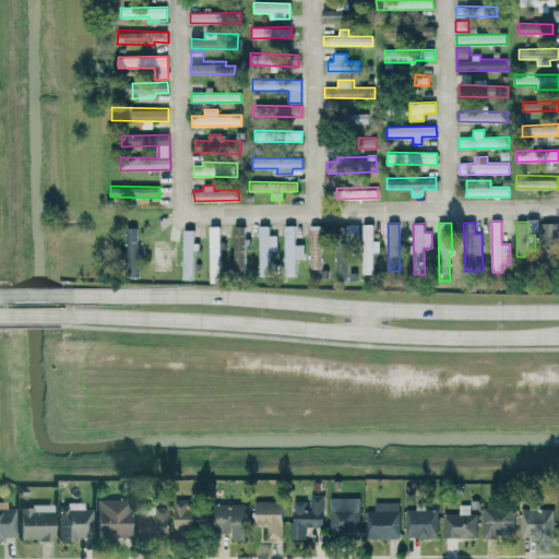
[(558,223),(542,223),(543,261),(555,260),(554,251),(558,251),(558,230),(558,232),(558,223)]
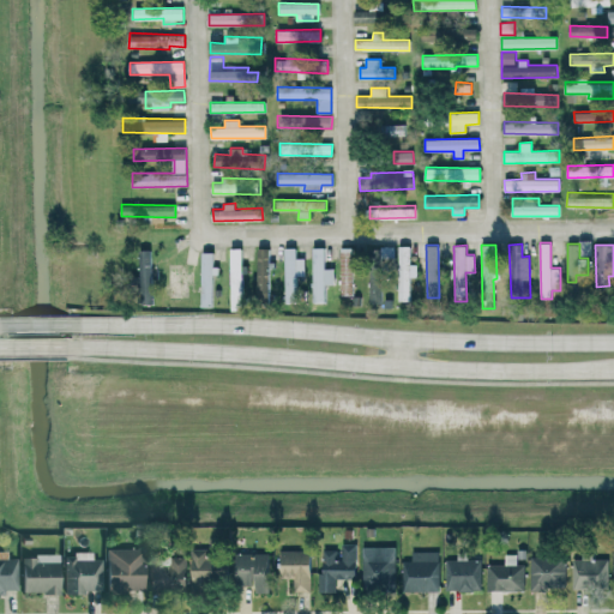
[(369,302),(384,302),(384,269),(397,269),(397,301),(410,301),(410,276),(416,276),(416,264),(410,264),(410,246),(369,246),(369,302)]
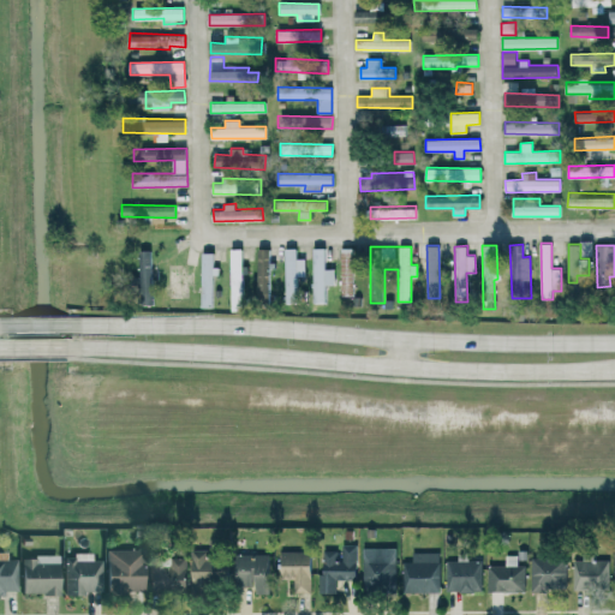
[(232,311),(243,311),(242,248),(231,249),(232,311)]
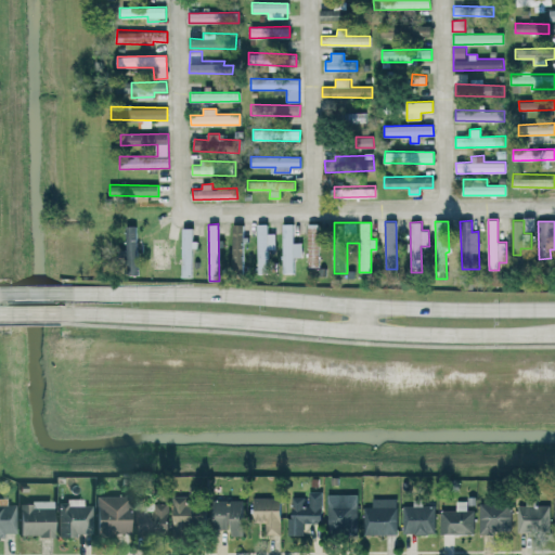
[(232,273),(243,273),(244,224),(233,223),(232,273)]
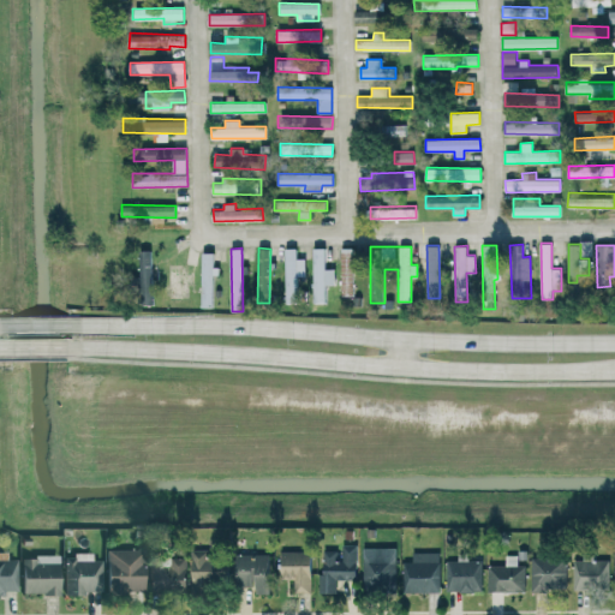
[(334,285),(335,268),(324,268),(326,248),(314,248),(312,302),(326,302),(327,284),(334,285)]
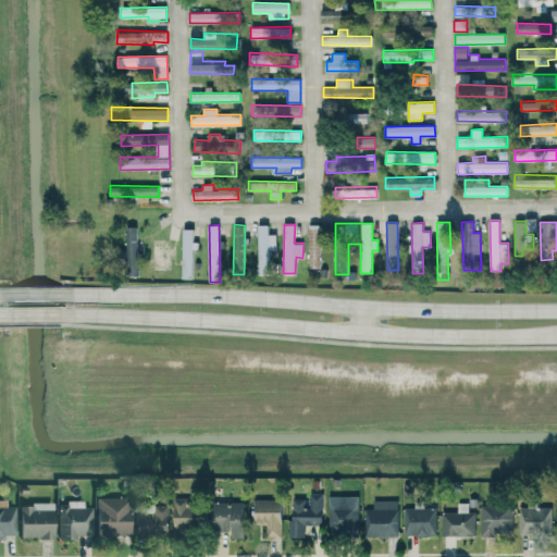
[(320,268),(320,224),(309,224),(308,268),(320,268)]
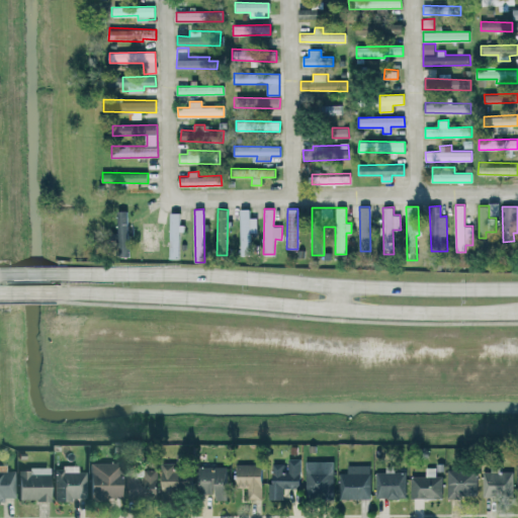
[(250,209),(240,209),(241,255),(251,255),(250,232),(257,232),(257,218),(250,218),(250,209)]
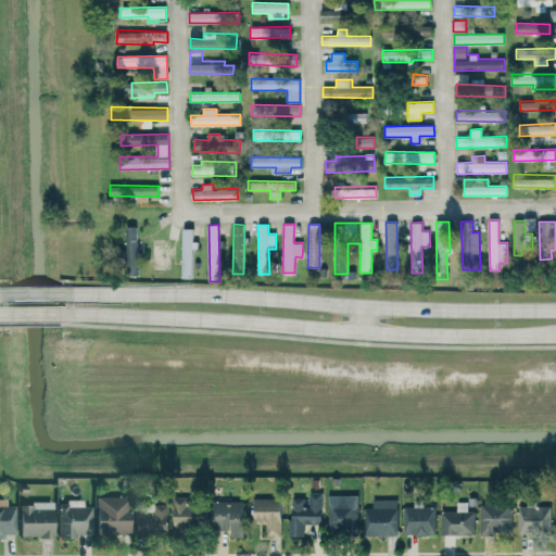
[(138,226),(126,226),(126,252),(119,252),(121,264),(136,263),(136,258),(138,258),(138,226)]
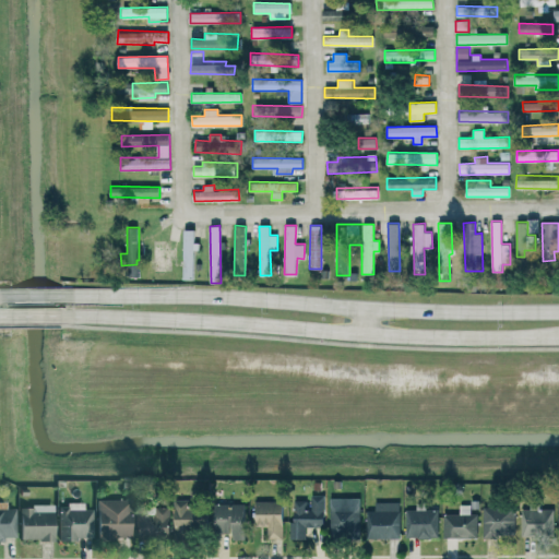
[(183,280),(195,280),(195,242),(194,242),(194,229),(183,229),(183,280)]
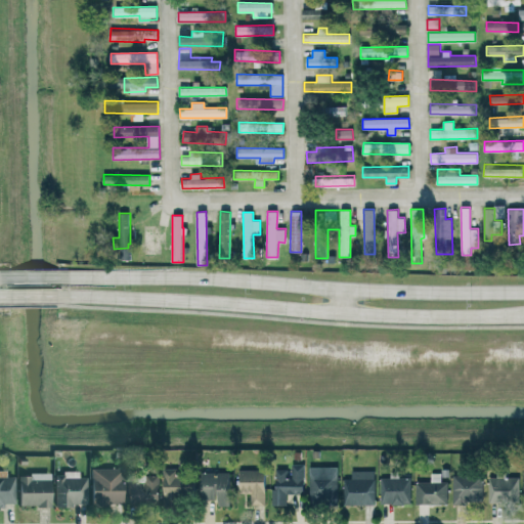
[(160,224),(142,224),(143,255),(161,254),(160,224)]
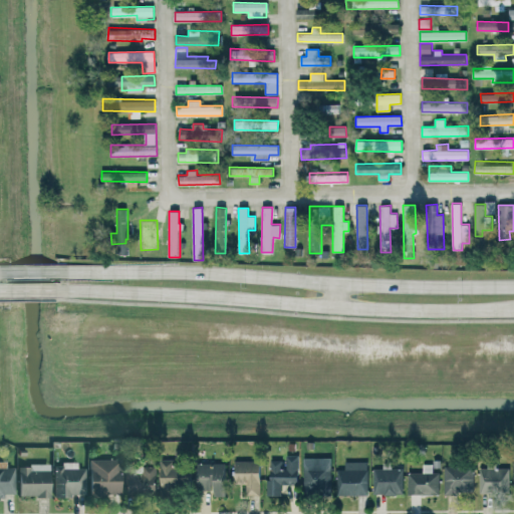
[(270,460),(269,495),(281,495),(281,484),(298,484),(298,456),(285,455),(285,460),(270,460)]
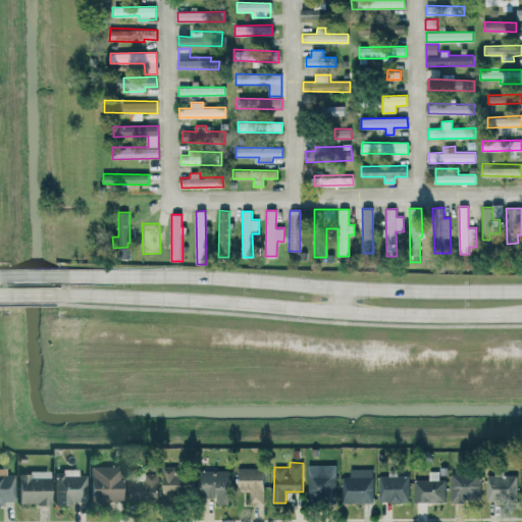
[(336,464),(308,465),(309,503),(336,502),(336,464)]
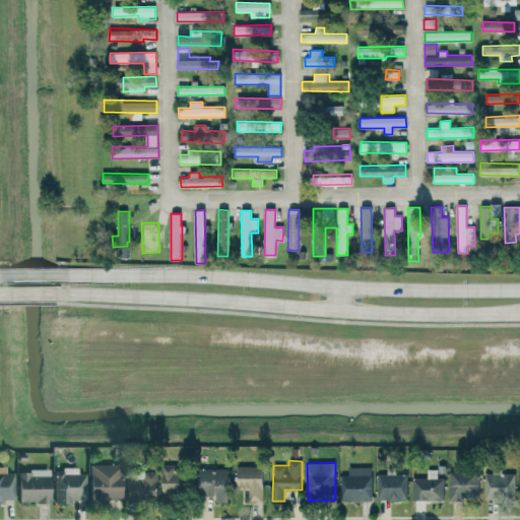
[(91,502),(122,501),(122,464),(90,464),(91,502)]
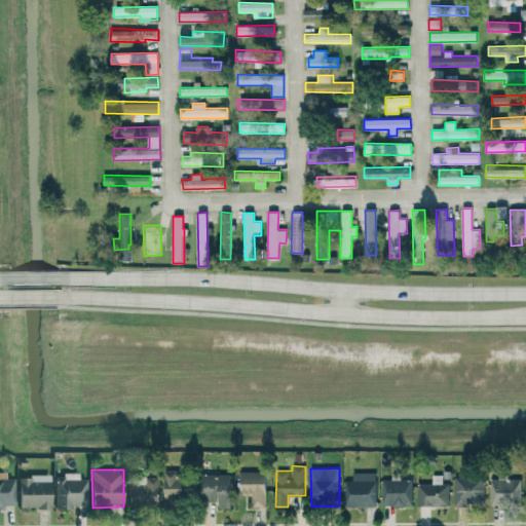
[(15,504),(15,478),(6,478),(6,472),(0,471),(0,509),(5,509),(5,504),(15,504)]
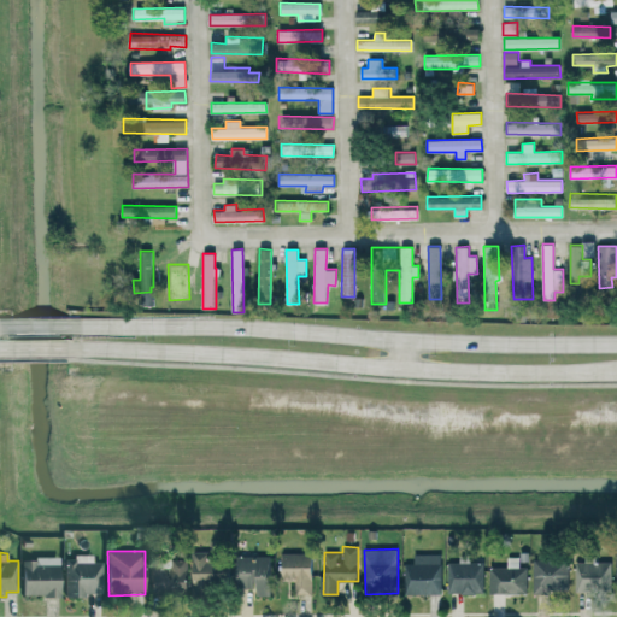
[(210,552),(193,552),(192,595),(206,595),(206,586),(229,586),(229,559),(210,558),(210,552)]
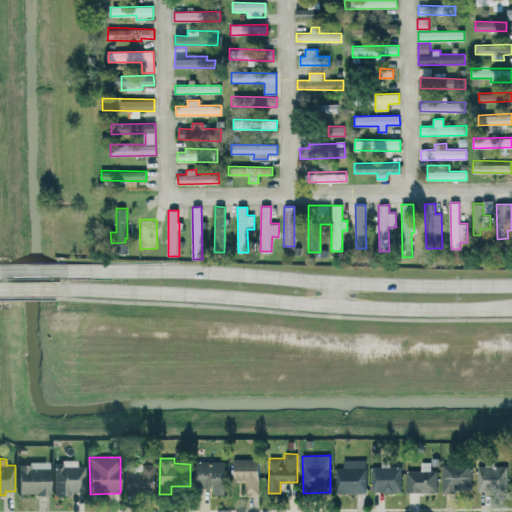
[(235,482),(245,482),(246,493),(260,493),(259,458),(234,459),(235,482)]
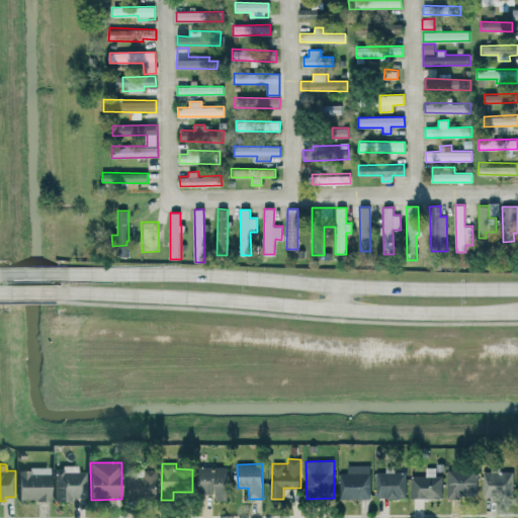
[(370,464),(347,465),(347,472),(339,472),(339,499),(371,499),(370,464)]
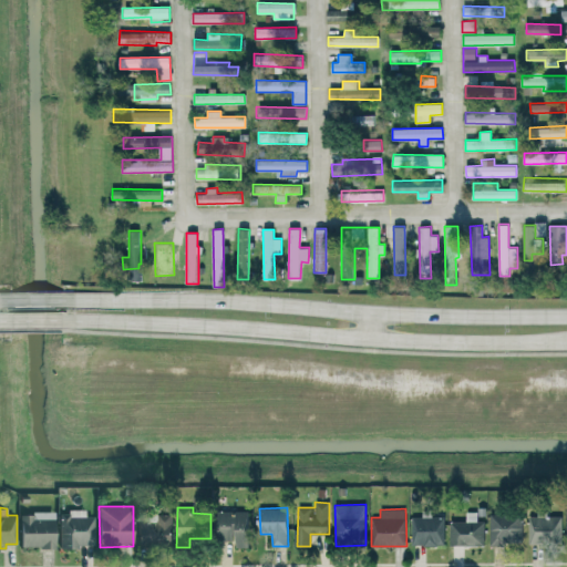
[(60,511),(61,547),(95,546),(94,516),(85,516),(85,511),(60,511)]
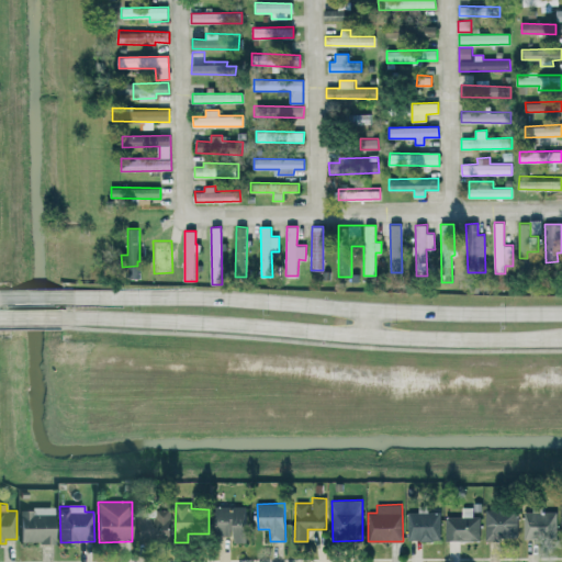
[(247,506),(217,506),(216,536),(234,536),(234,542),(247,543),(247,506)]
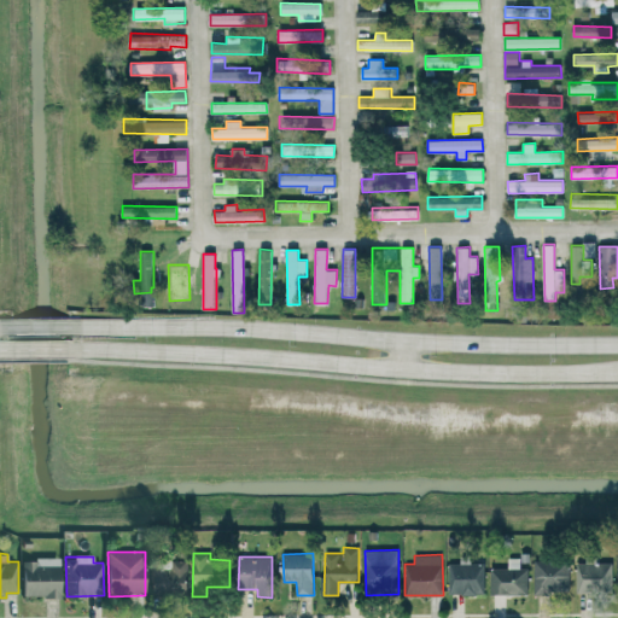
[(60,596),(60,558),(23,559),(24,596),(60,596)]
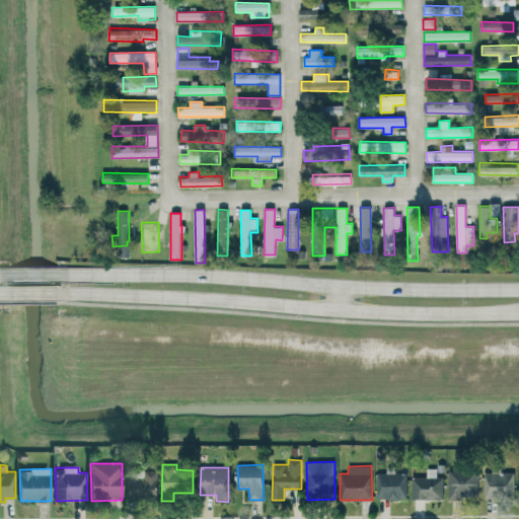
[(428,477),(413,476),(413,499),(443,500),(444,476),(437,476),(437,468),(428,468),(428,477)]
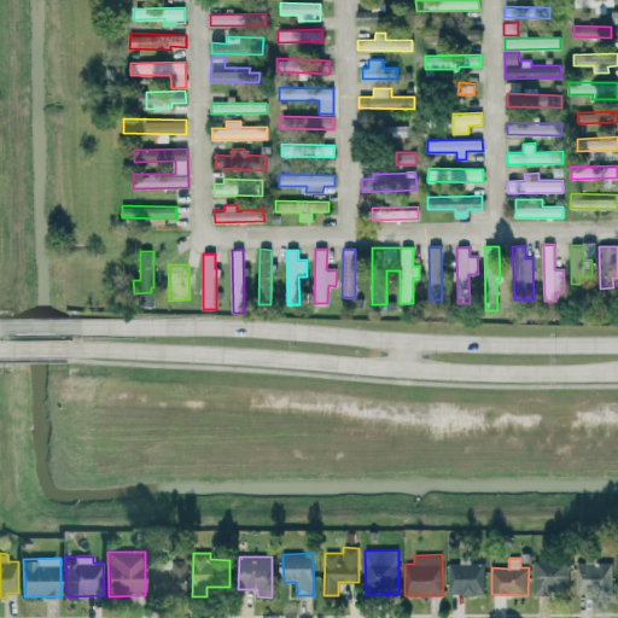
[(534,593),(569,594),(571,560),(535,559),(534,593)]
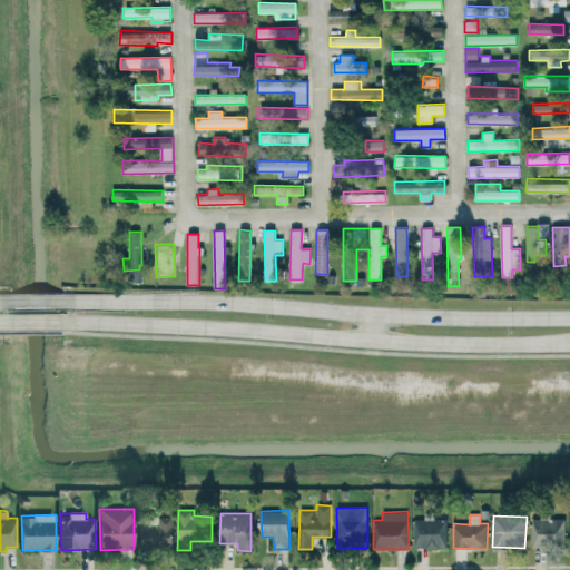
[(174,549),(173,517),(159,517),(159,524),(138,526),(139,550),(174,549)]
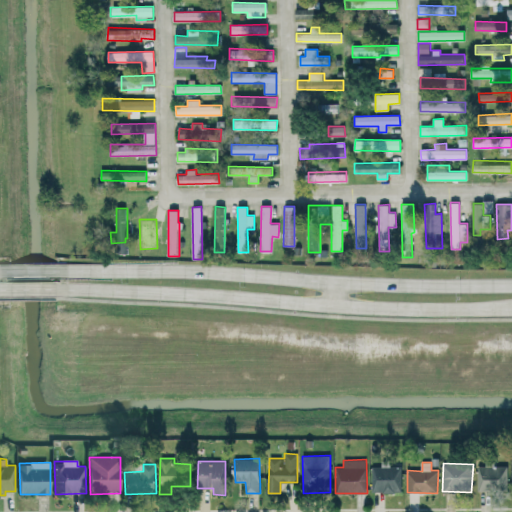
[(401,466),(371,467),(372,492),(402,492),(401,466)]
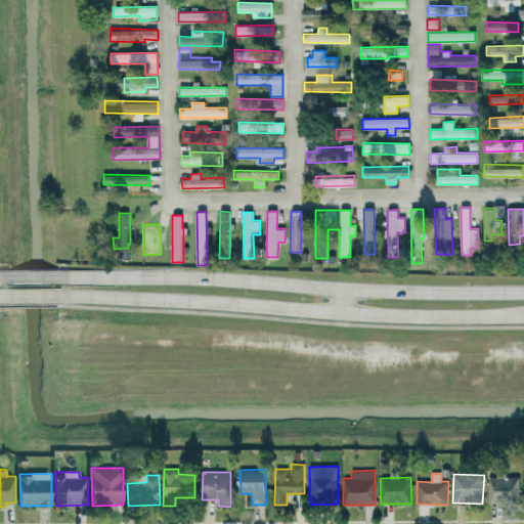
[(488,477),(489,504),(520,503),(519,477),(488,477)]
